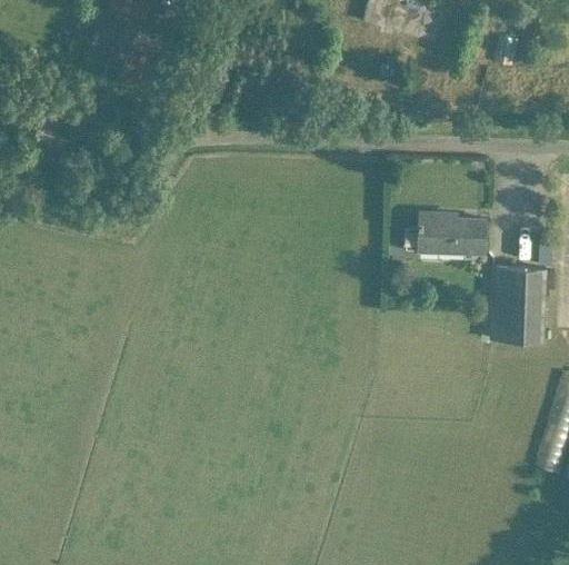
[(349,0),(343,19),(432,47),(442,17),(392,1),(392,0),(349,0)]
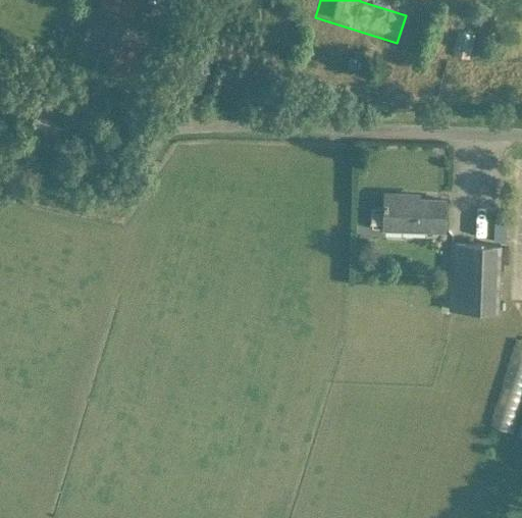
[(36,119),(34,119),(33,122),(35,122),(32,132),(64,142),(70,121),(53,116),(59,99),(44,94),(36,119)]
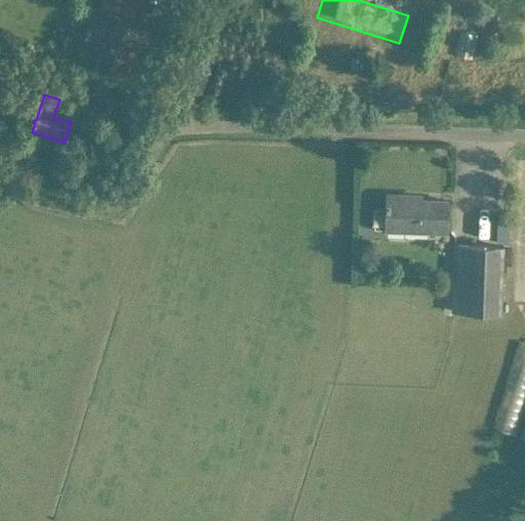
[(375,212),(375,216),(373,216),(372,229),(374,229),(374,233),(386,233),(386,234),(447,236),(448,204),(409,203),(407,200),(388,198),(387,208),(386,208),(386,212),(375,212)]
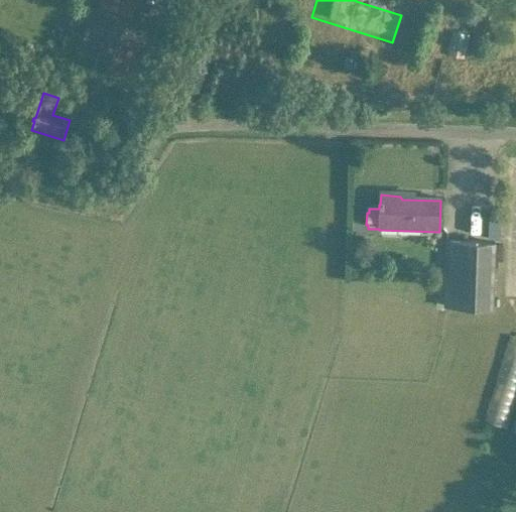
[(488,217),(488,242),(500,242),(501,218),(488,217)]
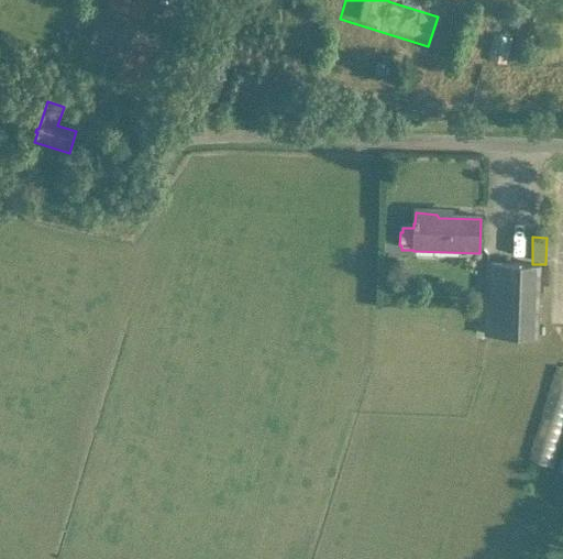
[(538,337),(539,289),(540,267),(487,266),(485,335),(538,337)]
